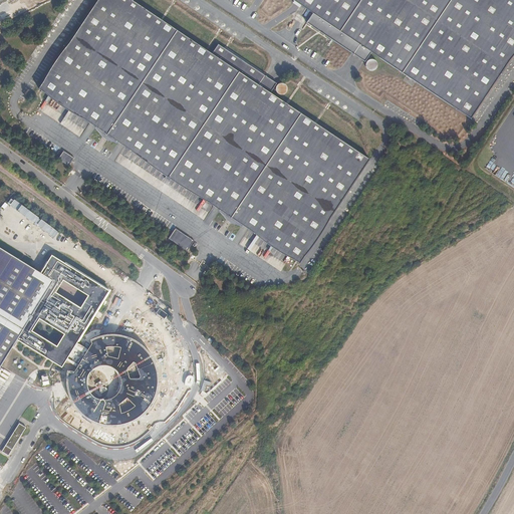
[(277,85),(276,85),(276,83),(264,75),(218,44),(212,54),(131,0),(98,0),(39,89),(41,91),(167,175),(165,178),(169,182),(172,178),(299,263),(369,160),(270,93),(273,89),(276,92),(277,93),(278,94),(281,95),(284,94),(286,93),(287,90),(287,88),(286,86),(284,84),(281,83),(278,84),(277,85)]
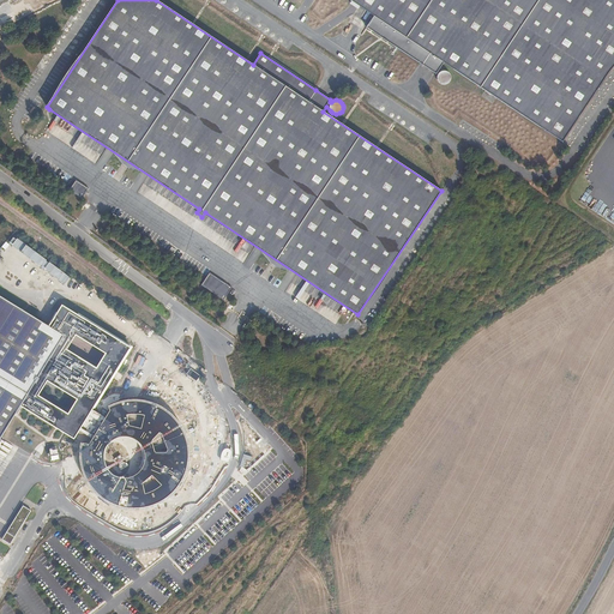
[(393,47),(420,64),(434,73),(435,74),(437,73),(438,74),(437,78),(437,80),(438,82),(439,84),(441,85),(444,85),(446,85),(449,84),(451,82),(451,78),(450,76),(449,73),(446,72),(440,68),(444,64),(563,143),(613,65),(613,0),(348,0),(351,2),(373,17),(366,29),(393,47)]
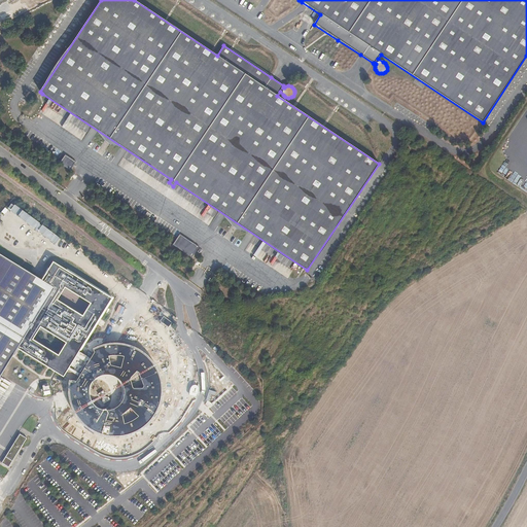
[(75,163),(66,156),(62,165),(70,170),(75,163)]
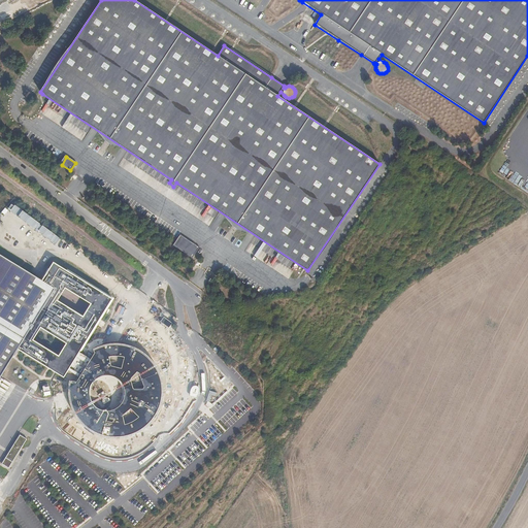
[(179,234),(173,245),(192,258),(199,248),(179,234)]
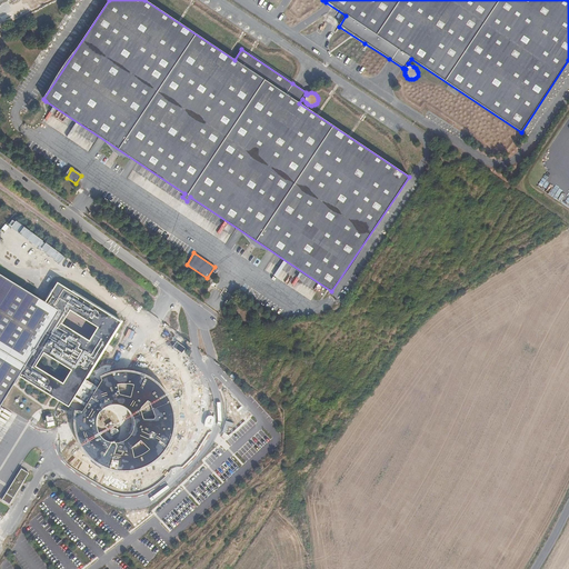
[(28,381),(30,382),(51,396),(53,397),(58,400),(69,407),(121,321),(58,282),(50,295),(45,302),(0,273),(0,408),(2,405),(13,386),(20,377),(21,377),(28,381)]
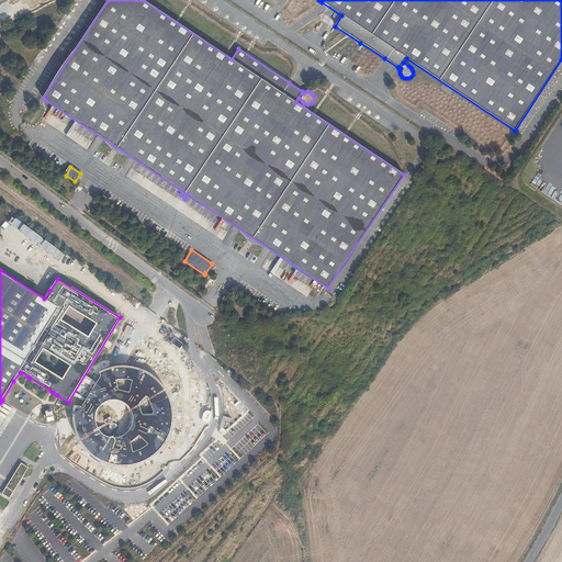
[(132,346),(127,356),(135,359),(139,349),(132,346)]
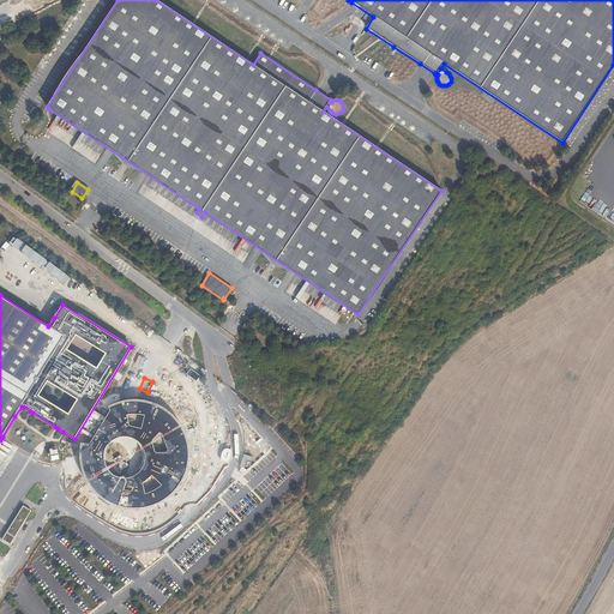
[(88,446),(79,444),(82,469),(94,489),(113,504),(138,507),(161,501),(179,485),(188,462),(187,438),(175,416),(155,403),(131,398),(107,405),(110,411),(88,446)]
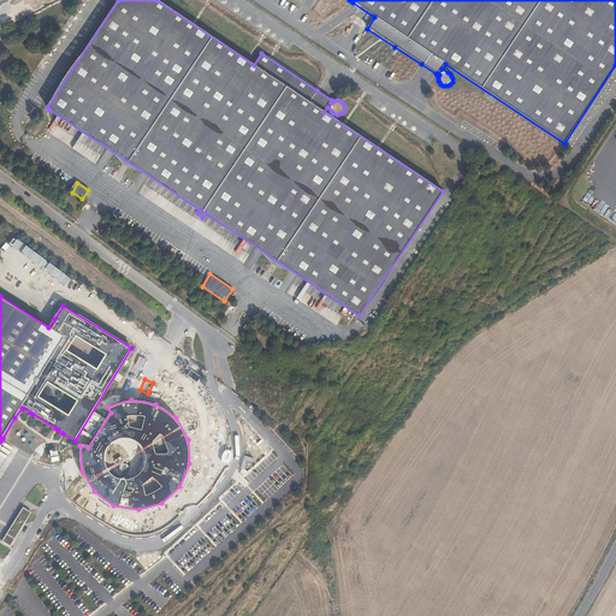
[(23,507),(3,540),(10,546),(31,511),(23,507)]
